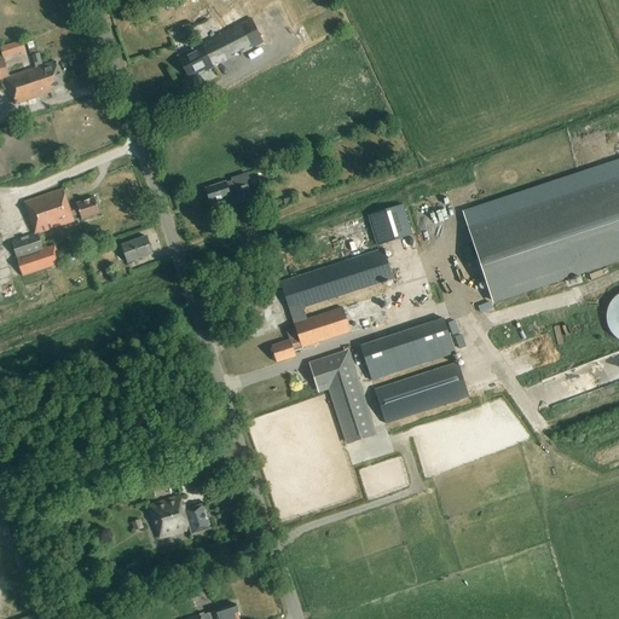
[(204,0),(219,29),(235,21),(224,0),(204,0)]
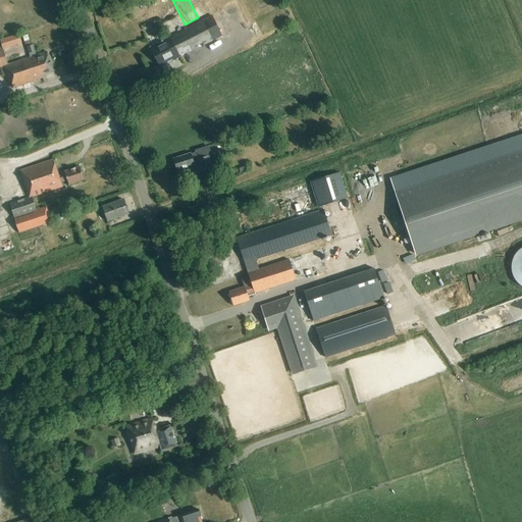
[(204,20),(150,49),(160,67),(212,41),(212,40),(214,39),(204,20)]
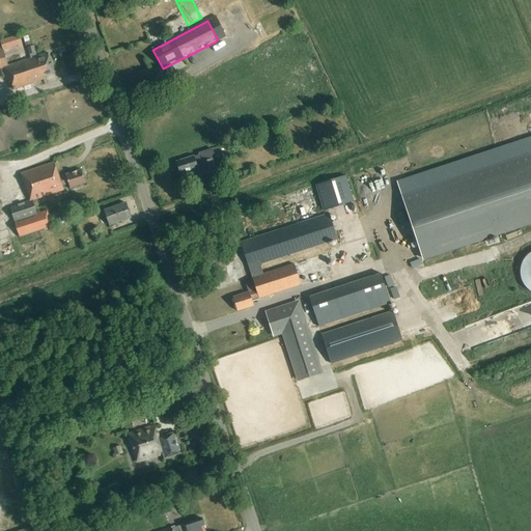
[(28,36),(22,38),(25,48),(31,47),(28,36)]
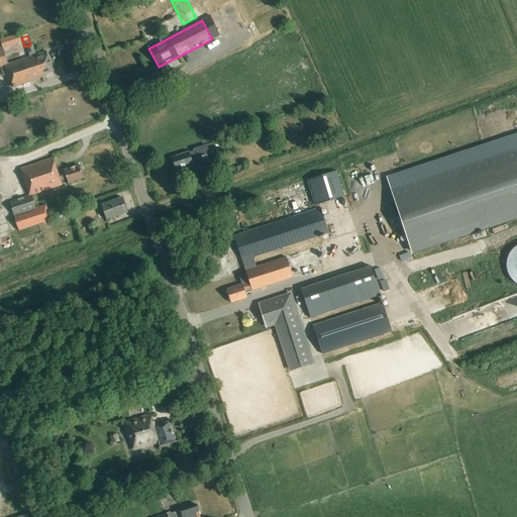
[(9,37),(0,39),(0,41),(2,49),(12,46),(9,37)]
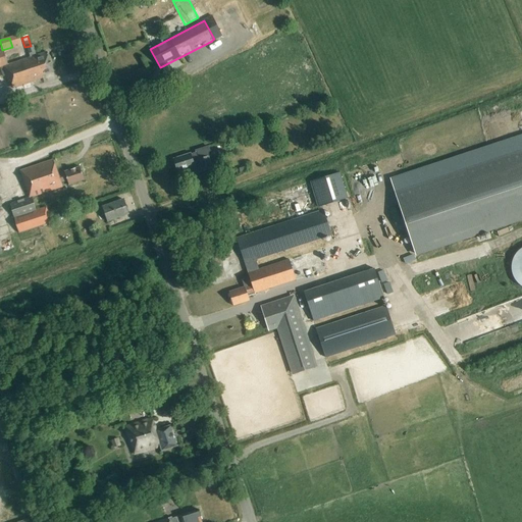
[(0,50),(0,67),(3,66),(8,82),(10,82),(12,88),(42,79),(42,75),(53,72),(47,55),(46,53),(36,56),(33,46),(27,48),(30,58),(7,65),(2,50),(0,50)]
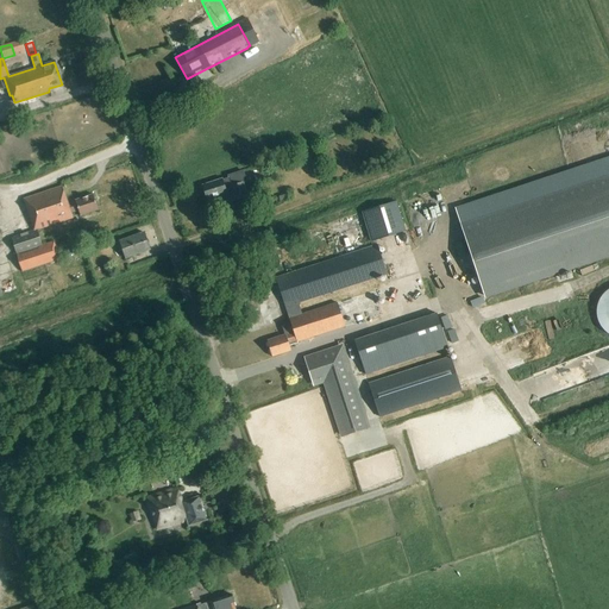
[(207,200),(226,194),(226,193),(233,192),(237,201),(248,198),(243,184),(246,183),(243,171),(227,176),(227,180),(223,181),(223,180),(202,187),(207,200)]
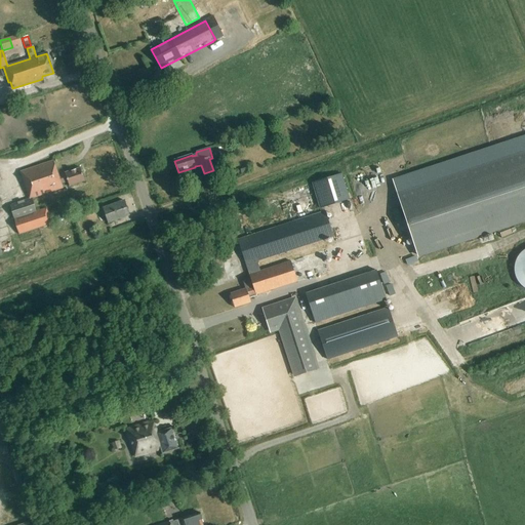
[(524,151),(397,193),(417,257),(524,223),(524,151)]
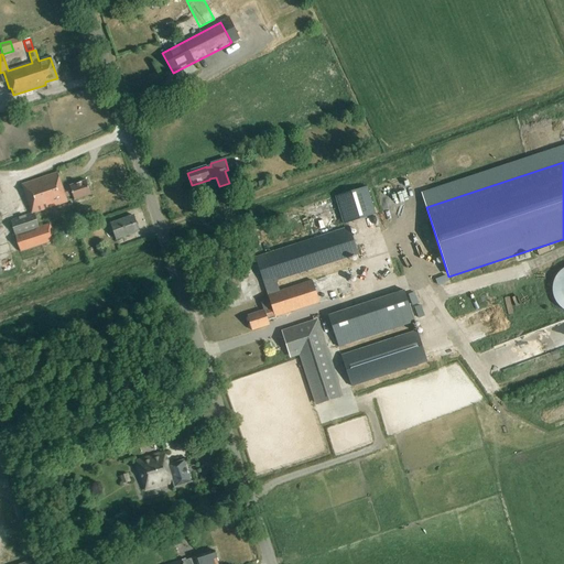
[(90,195),(86,182),(69,187),(69,188),(63,191),(57,174),(21,186),(31,215),(10,223),(20,253),(55,241),(50,225),(39,229),(34,214),(67,204),(65,198),(73,196),(74,201),(90,195)]
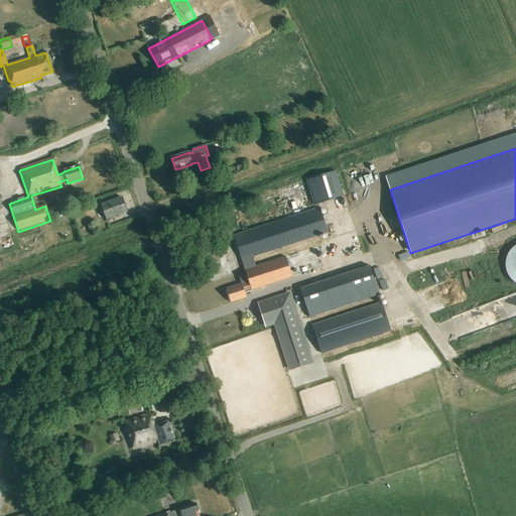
[(335,171),(306,180),(314,206),(343,197),(335,171)]
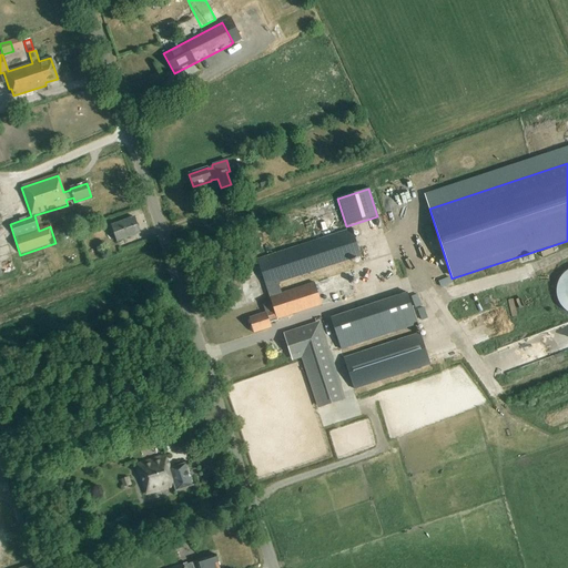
[(140,234),(134,217),(109,226),(115,243),(140,234)]
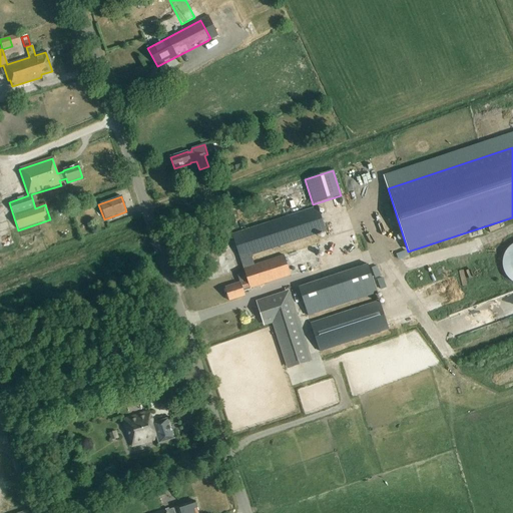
[(238,284),(224,289),(229,302),(244,297),(243,293),(250,291),(250,290),(290,277),(284,257),(253,267),(250,255),(325,231),(317,206),(232,234),(244,274),(236,276),(238,284)]
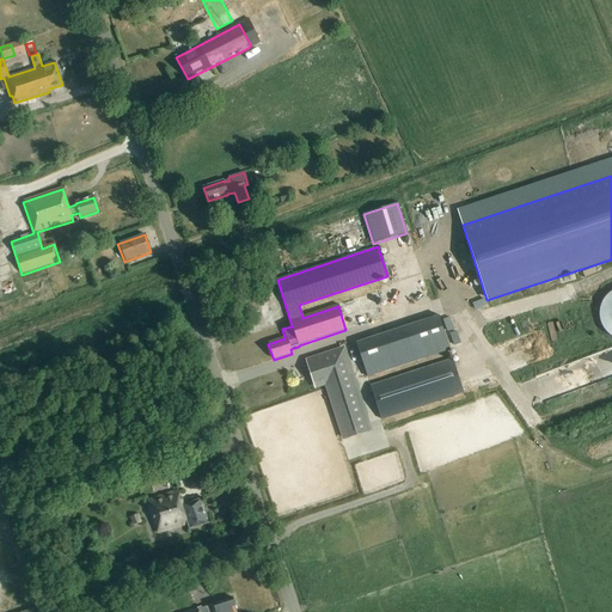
[(611,291),(611,292),(610,293),(609,294),(607,295),(606,297),(605,298),(604,299),(603,301),(601,303),(601,305),(600,306),(600,308),(599,310),(599,312),(599,313),(599,316),(599,317),(599,319),(600,320),(600,323),(601,324),(601,326),(603,328),(604,330),(605,331),(606,334),(609,335),(610,336),(611,337),(611,291)]
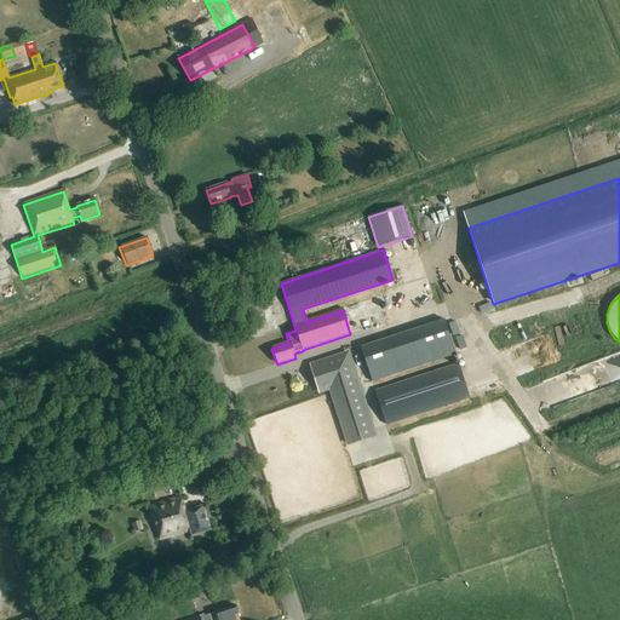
[(252,305),(256,317),(263,315),(259,303),(252,305)]
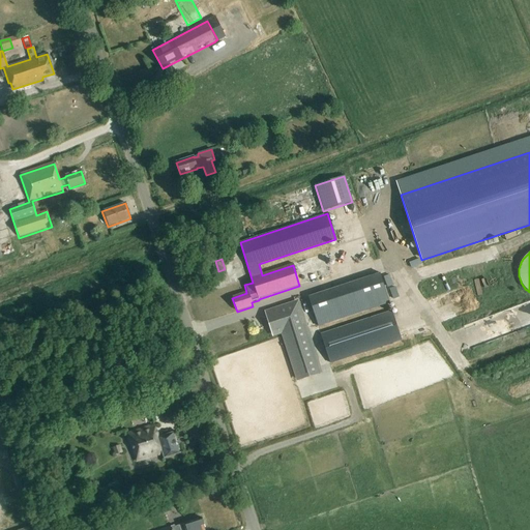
[(380,273),(308,297),(318,326),(389,303),(380,273)]
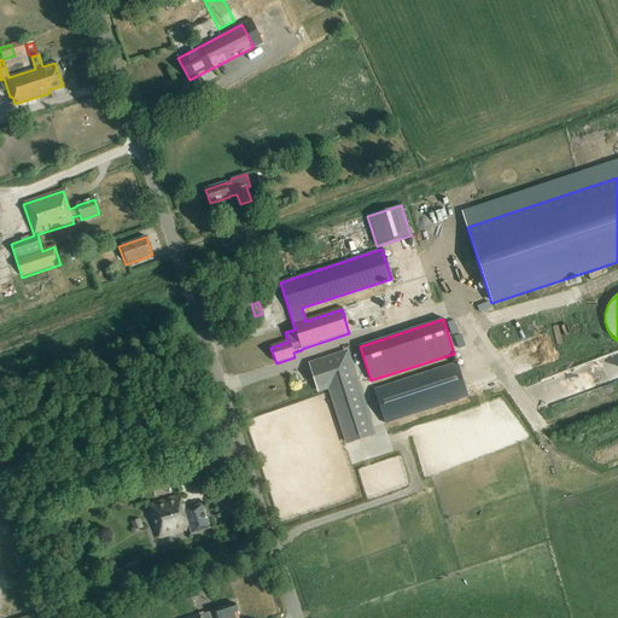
[(374,435),(348,351),(308,365),(318,394),(327,390),(345,444),(374,435)]
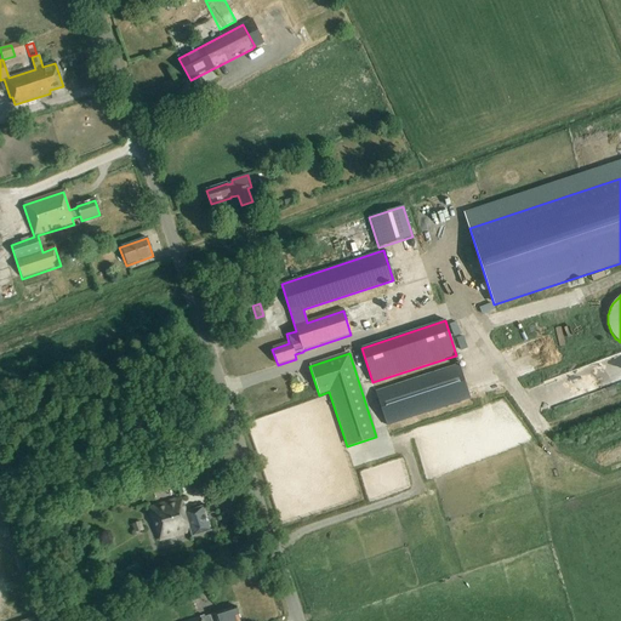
[(459,365),(376,392),(387,426),(469,399),(459,365)]
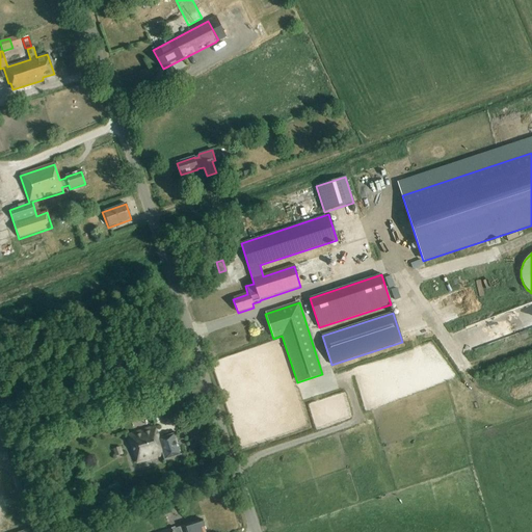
[(482,323),(468,330),(474,343),(488,337),(482,323)]
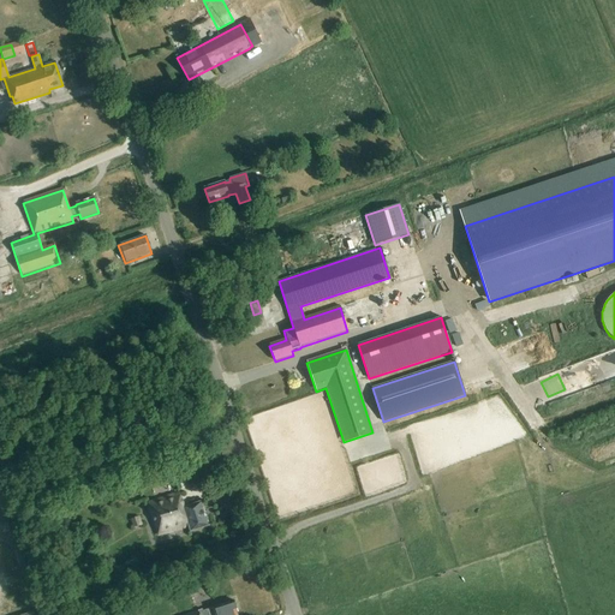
[(171,466),(174,482),(192,476),(187,460),(171,466)]
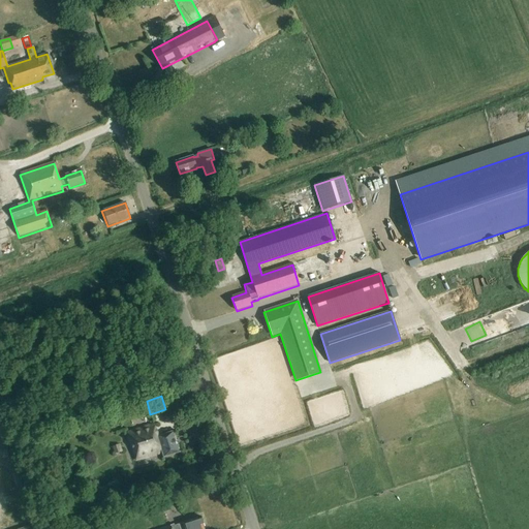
[(180,453),(173,432),(157,437),(153,426),(127,434),(136,462),(162,454),(163,458),(180,453)]
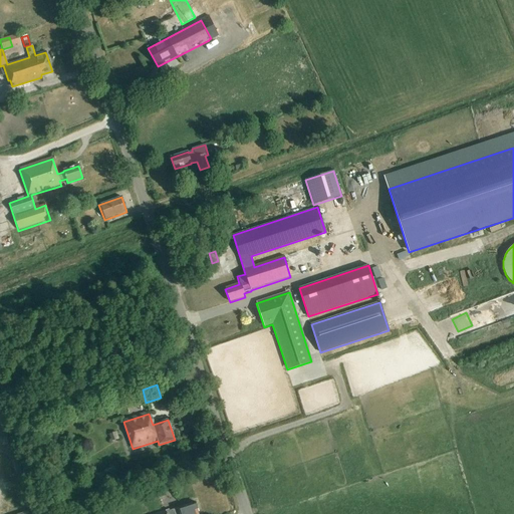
[(116,432),(108,435),(111,442),(118,440),(116,432)]
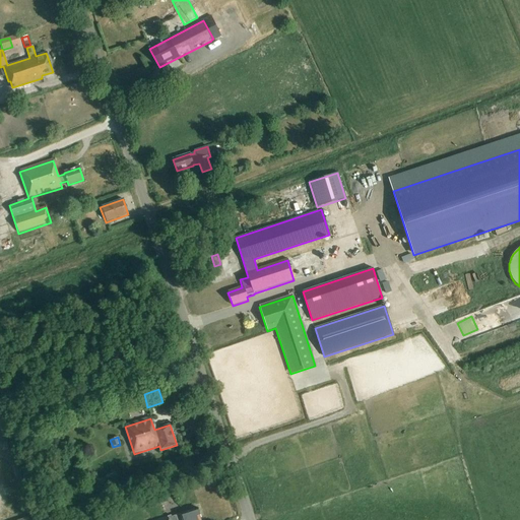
[(101,501),(113,497),(111,490),(99,494),(101,501)]
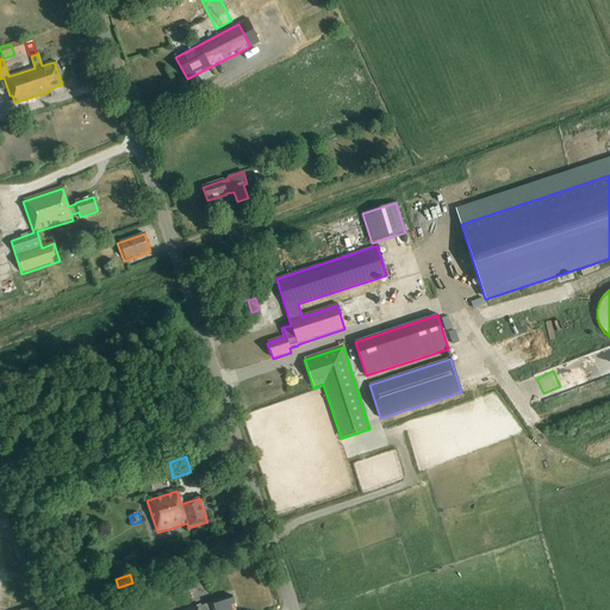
[(235,608),(231,597),(211,603),(211,604),(198,608),(197,607),(186,609),(234,609),(234,608),(235,608)]
